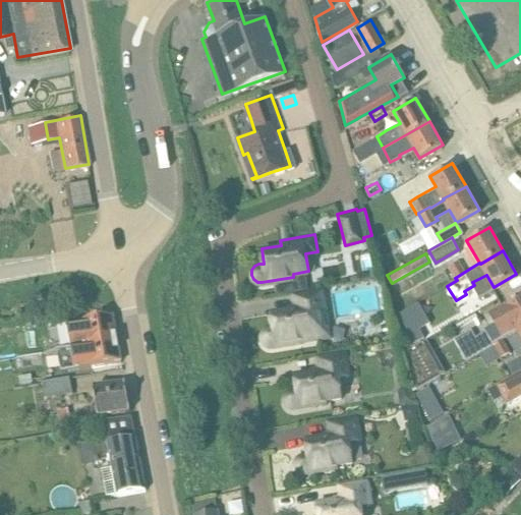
[(448,265),(455,277),(455,278),(466,271),(459,258),(448,265)]
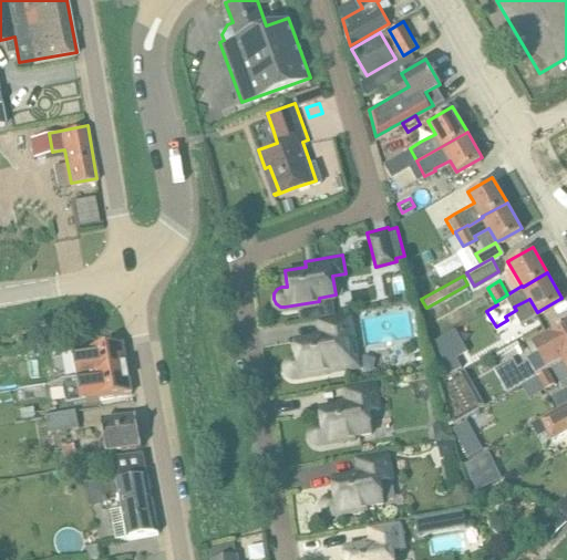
[(343,341),(356,339),(351,313),(320,319),(322,333),(296,338),(298,353),(292,354),(288,356),(286,361),(285,366),(287,371),(291,374),(296,374),(330,369),(330,365),(347,362),(343,341)]
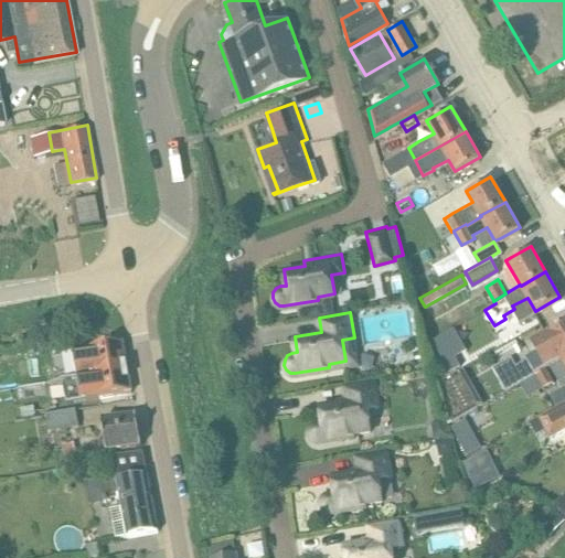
[(515,362),(512,364),(521,378),(545,364),(561,355),(564,352),(564,319),(551,326),(546,330),(530,339),(536,351),(515,362)]
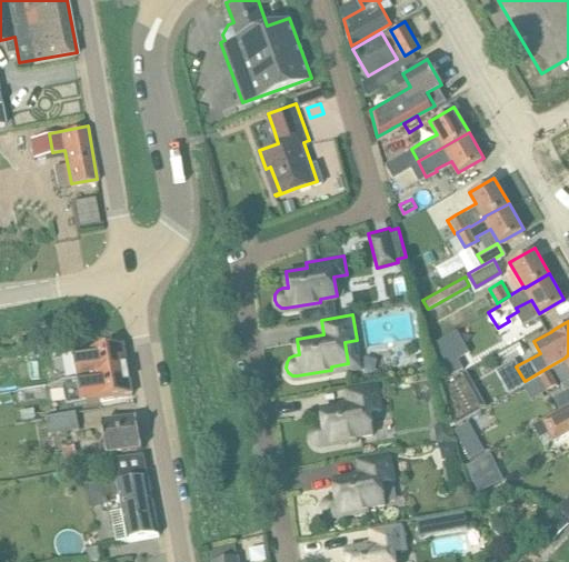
[(78,374),(128,365),(123,341),(92,348),(73,351),(78,374)]
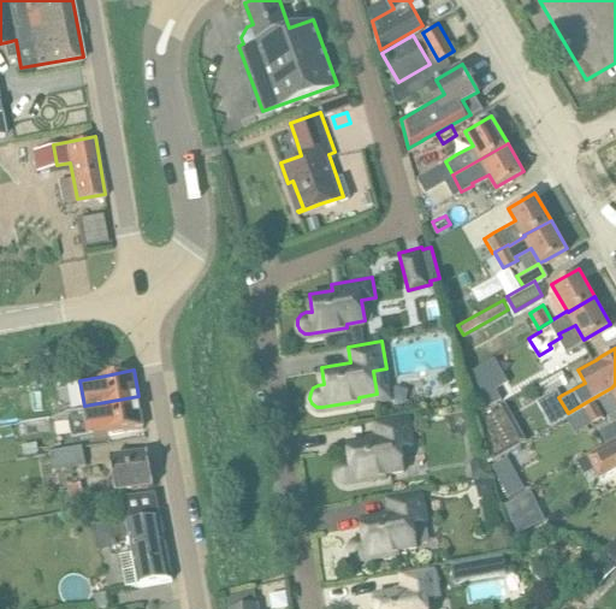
[(143,424),(138,396),(84,406),(84,407),(89,432),(108,429),(110,430),(143,424)]
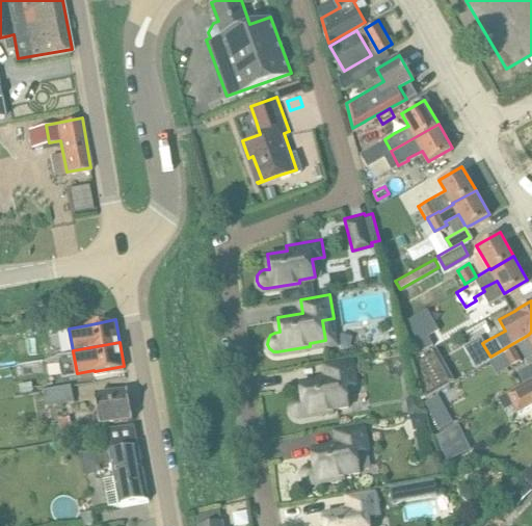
[(522,357),(513,343),(490,357),(490,358),(503,351),(510,363),(522,357)]
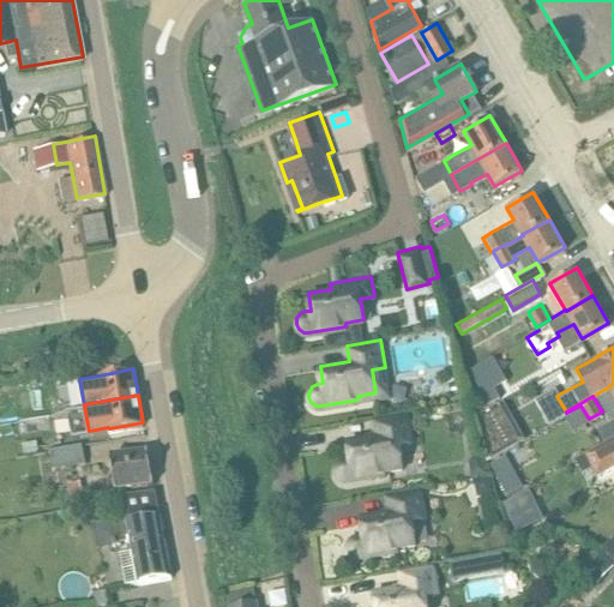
[(504,397),(479,412),(491,456),(525,436),(504,397)]
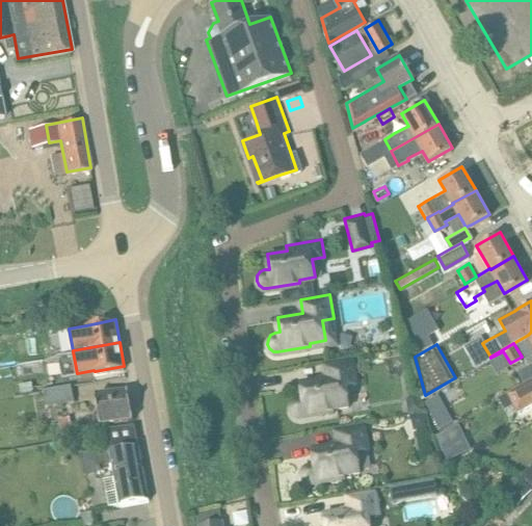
[(345,384),(356,382),(352,358),(324,363),(326,376),(300,380),(303,396),(298,396),(294,398),(291,402),(291,408),(293,412),(297,415),(301,415),(334,410),(333,406),(349,403),(345,384)]
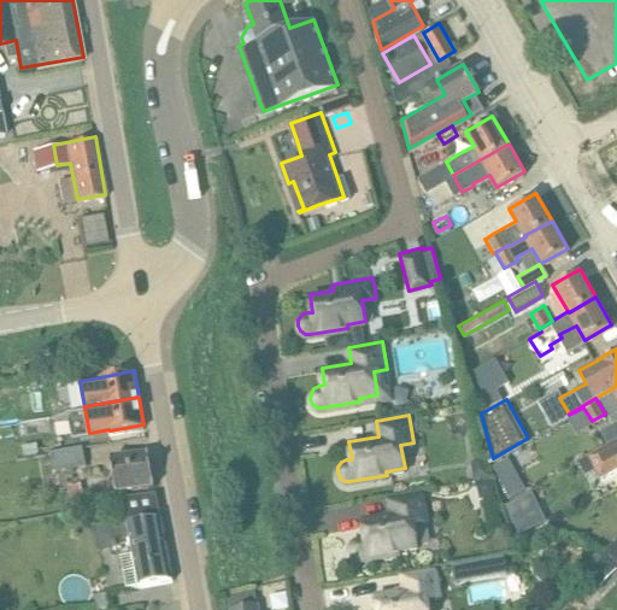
[(616,437),(607,443),(594,451),(589,453),(601,475),(616,465),(616,437)]
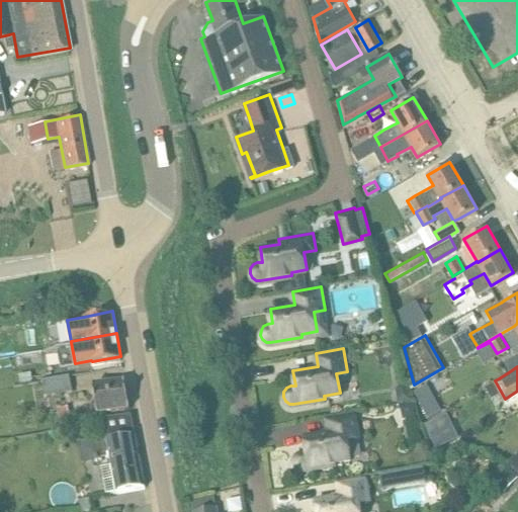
[(41,377),(44,394),(72,389),(70,372),(41,377)]
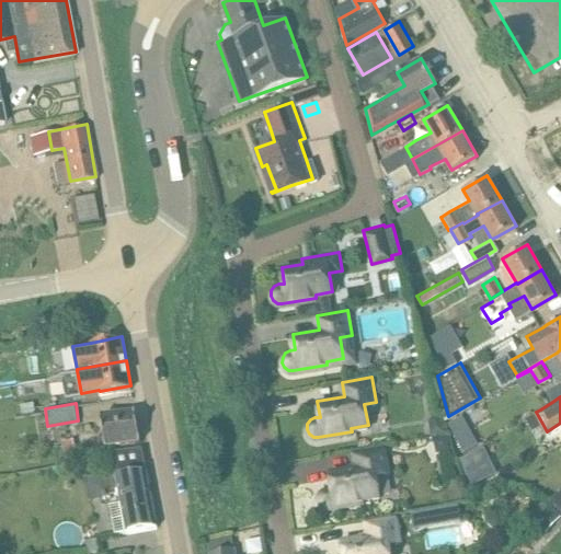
[(472,403),(459,410),(466,423),(479,416),(472,403)]
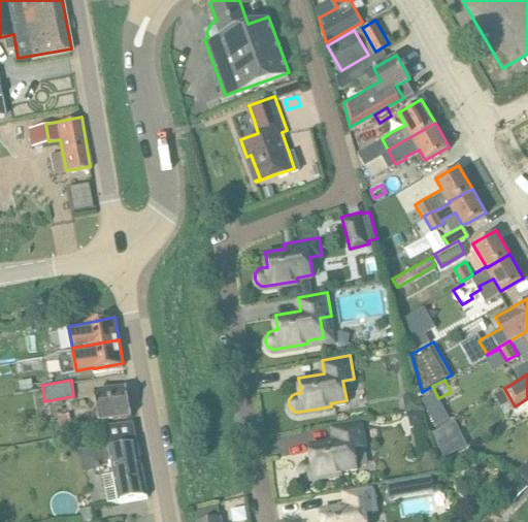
[(109,418),(132,414),(127,385),(95,391),(98,406),(88,409),(91,422),(100,420),(101,425),(105,424),(110,424),(109,418)]
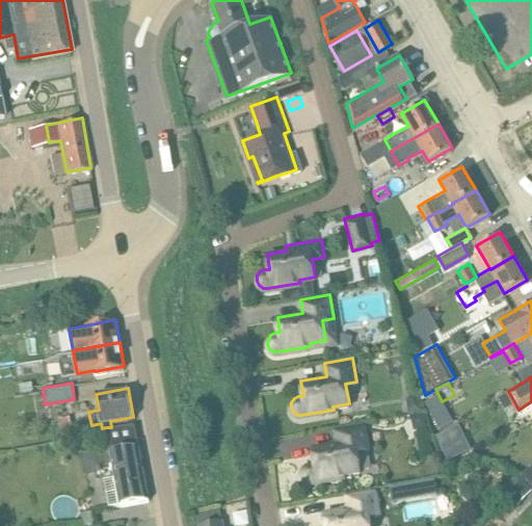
[(410,390),(405,397),(408,411),(422,409),(418,389),(410,390)]
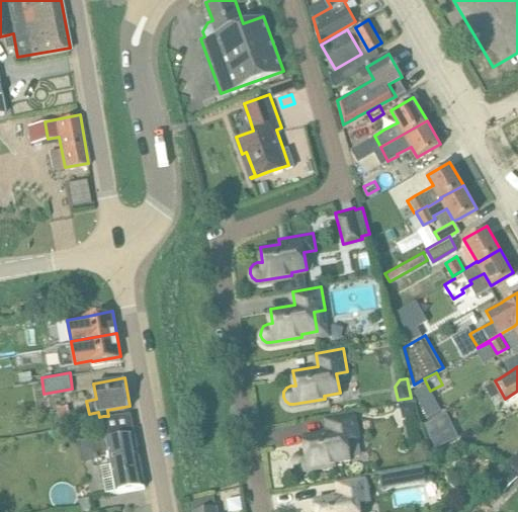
[(429,390),(417,396),(425,410),(437,404),(429,390)]
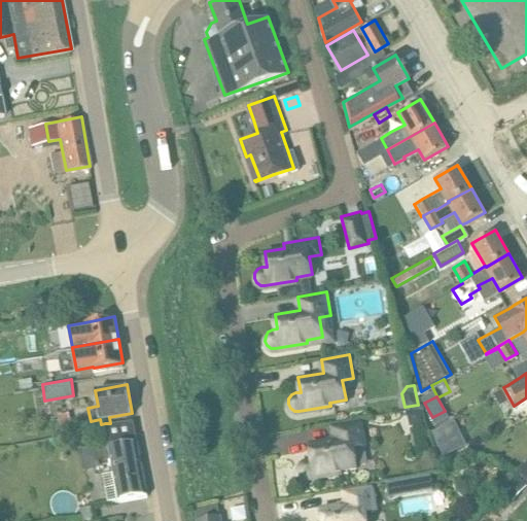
[(420,407),(407,409),(409,421),(422,419),(420,407)]
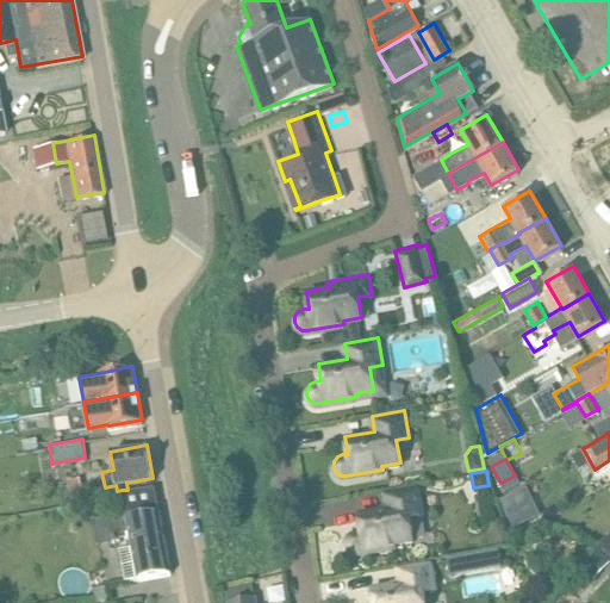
[(83,495),(80,474),(67,477),(72,497),(83,495)]
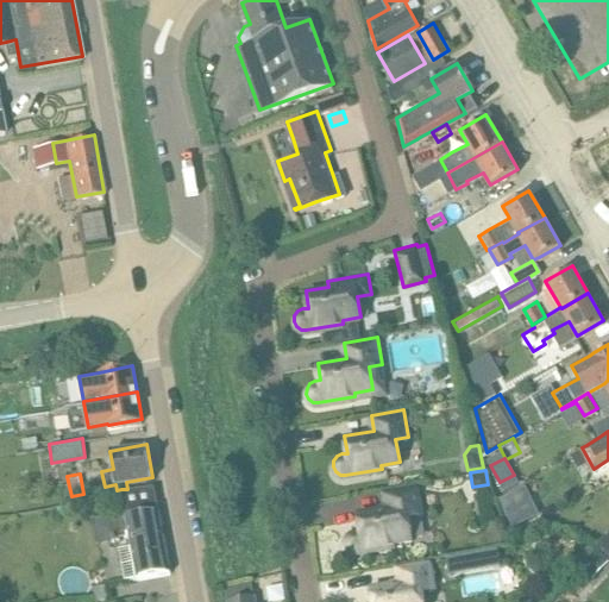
[(541,513),(532,491),(525,478),(497,494),(508,528),(541,513)]
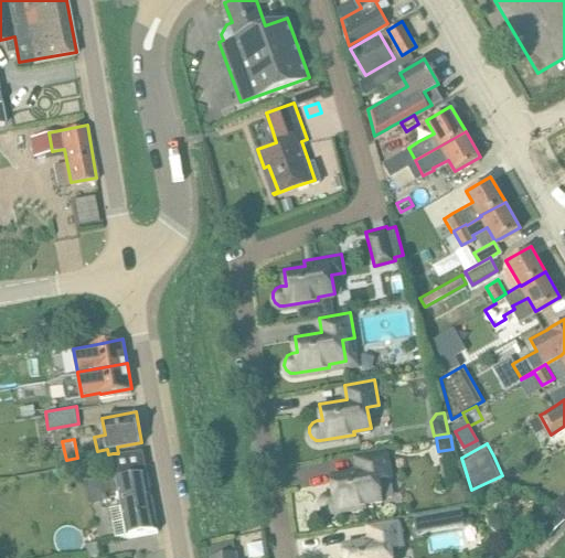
[(129,533),(136,532),(158,527),(144,449),(118,453),(113,453),(117,478),(102,480),(104,494),(120,492),(124,504),(112,506),(115,522),(126,519),(129,533)]
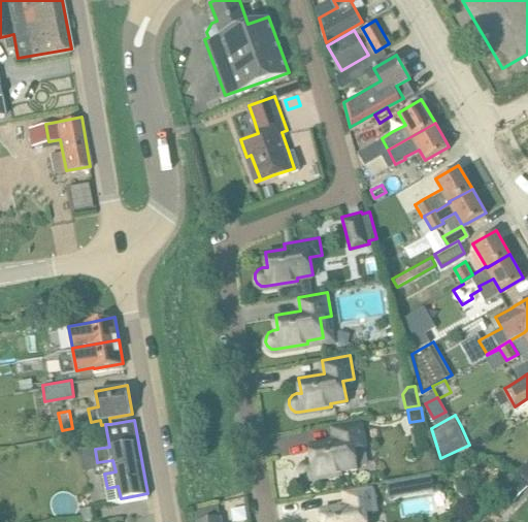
[(354,446),(365,444),(361,420),(333,425),(335,438),(309,443),(311,458),(307,459),(303,460),(300,464),(300,469),(301,474),(305,477),(310,477),(342,471),(341,468),(358,466),(354,446)]
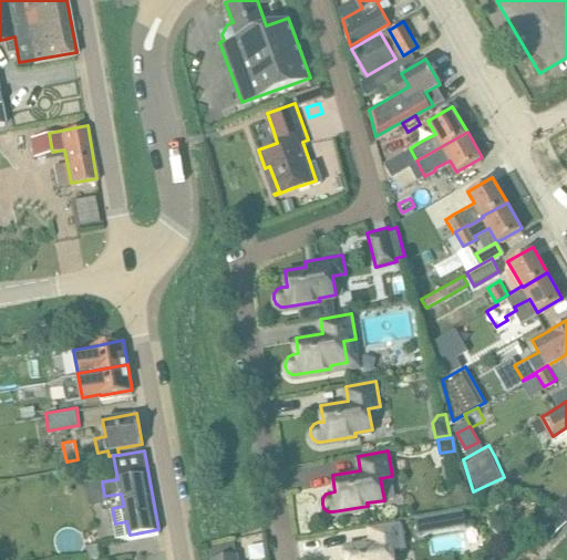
[(447,515),(424,518),(426,533),(450,530),(447,515)]
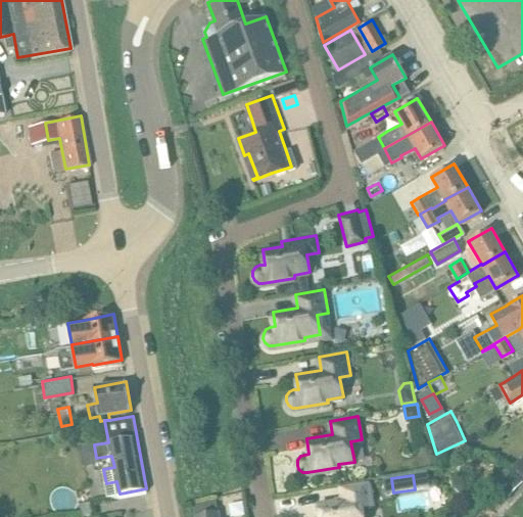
[(363,516),(362,506),(373,504),(369,480),(340,485),(342,499),(318,503),(320,516),(363,516)]
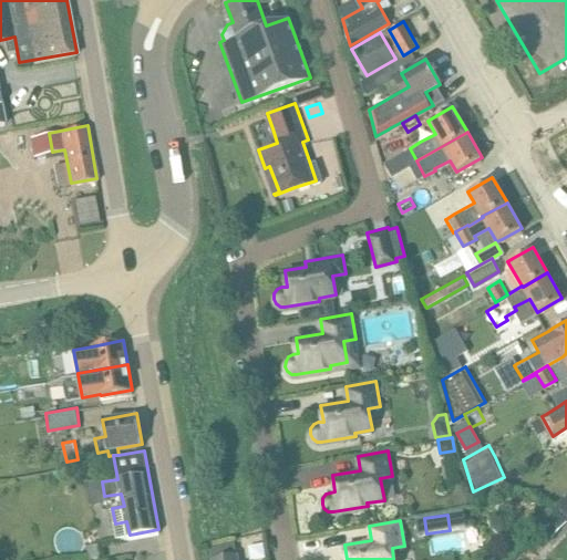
[(238,559),(236,539),(232,539),(209,542),(212,559),(238,559)]
